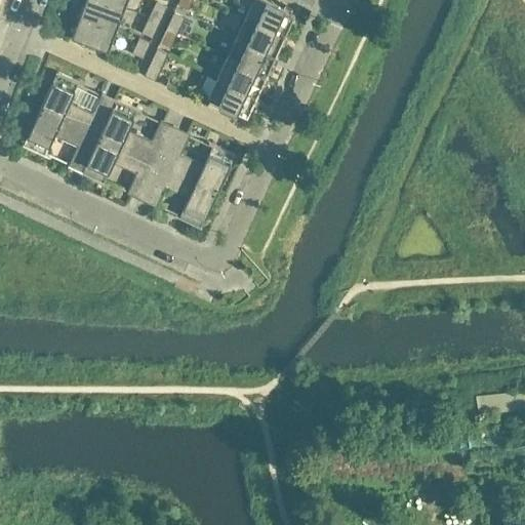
[(115,29),(123,8),(102,0),(84,0),(79,15),(115,29)]
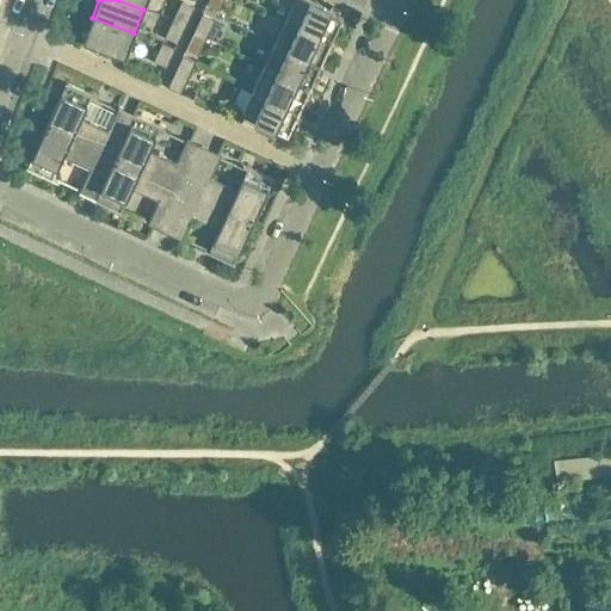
[(331,39),(343,16),(308,0),(294,0),(285,19),(331,39)]
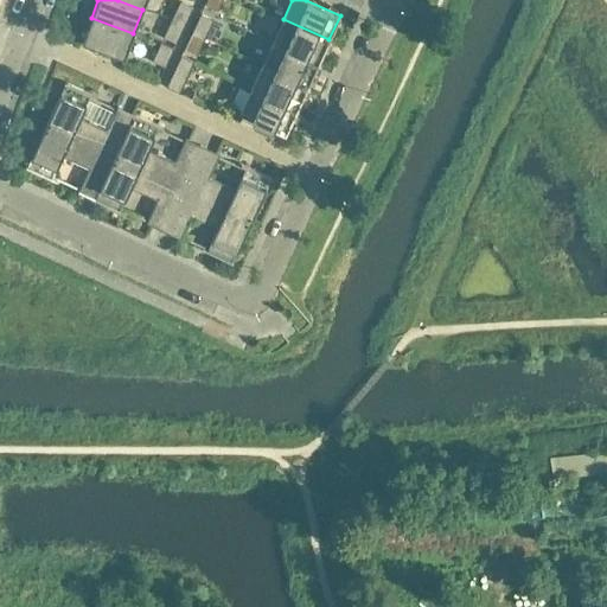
[(184,25),(192,8),(179,1),(171,19),(184,25)]
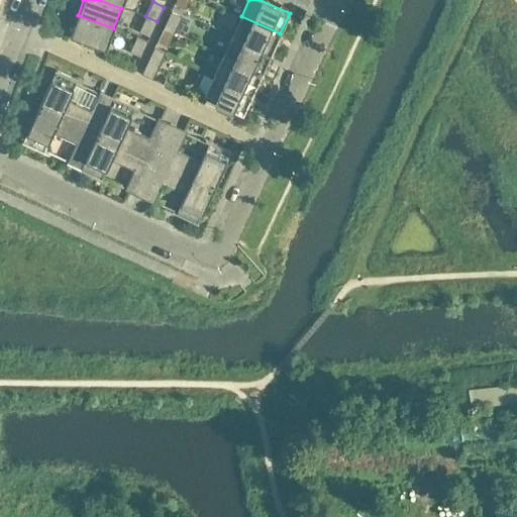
[(170,13),(163,27),(175,32),(181,18),(170,13)]
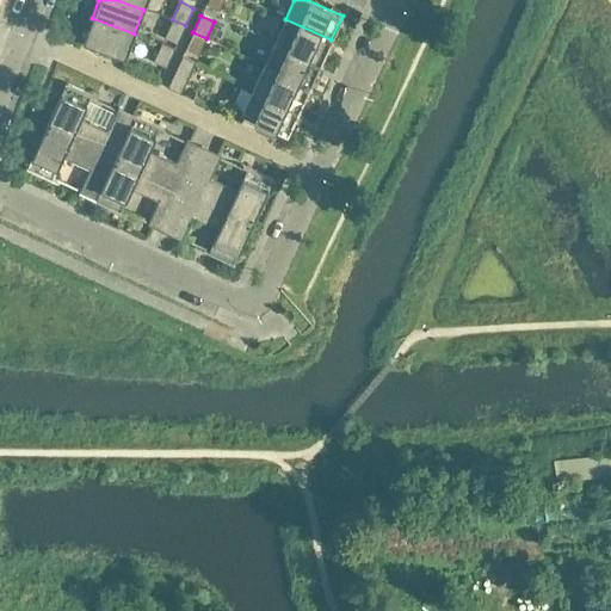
[(124,59),(134,34),(92,18),(82,42),(124,59)]
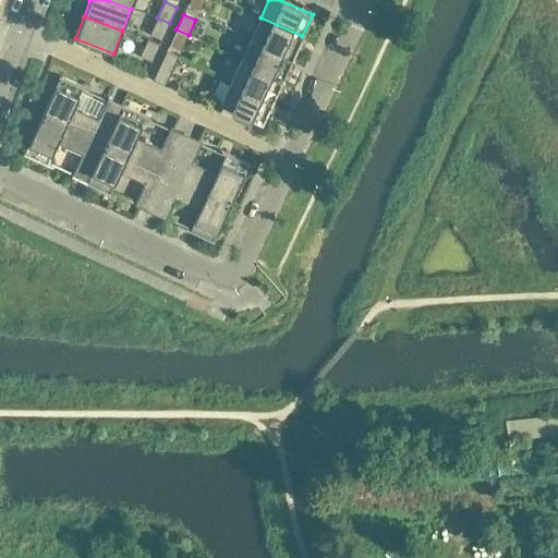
[(162,39),(169,23),(157,17),(150,33),(162,39)]
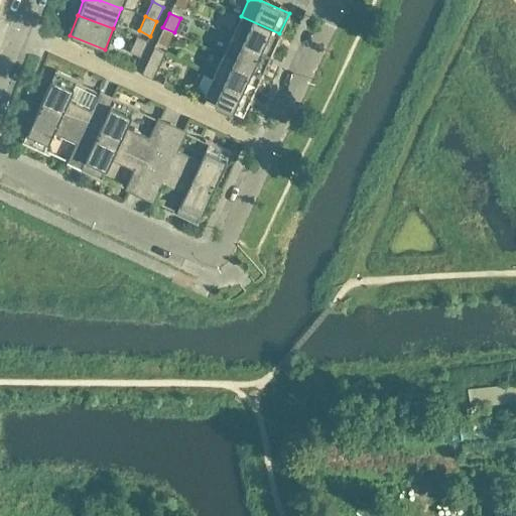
[(270,53),(279,33),(241,16),(232,35),(270,53)]
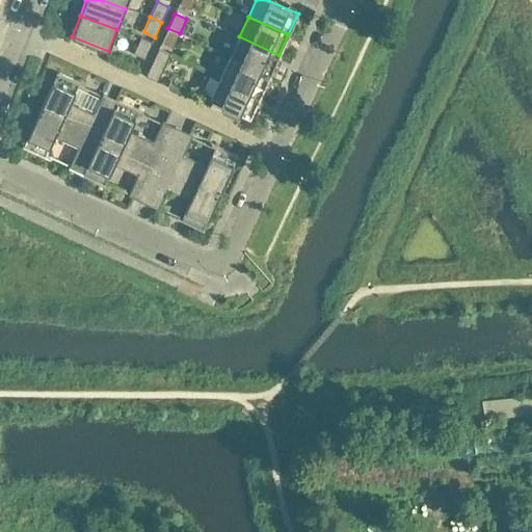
[(173,49),(180,33),(167,28),(161,44),(173,49)]
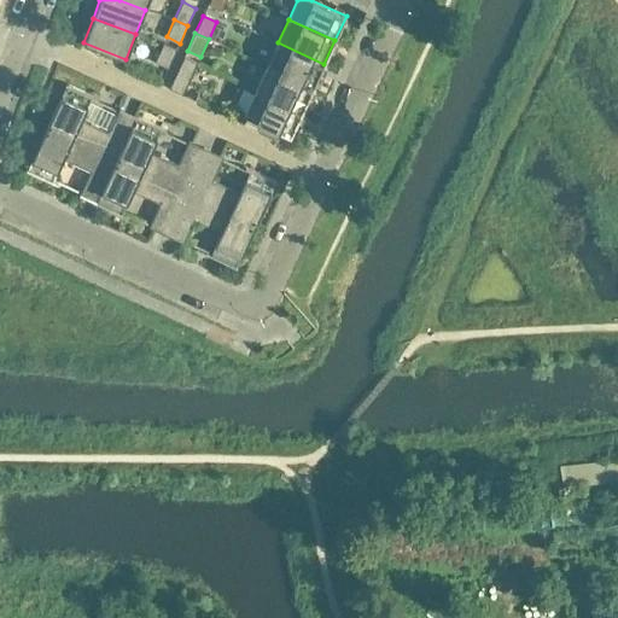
[(168,66),(176,50),(163,42),(155,60),(168,66)]
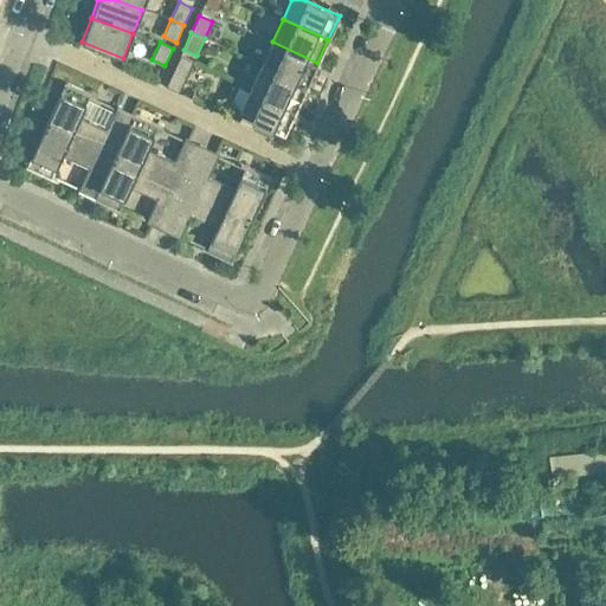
[(307,86),(317,63),(272,42),(262,65),(307,86)]
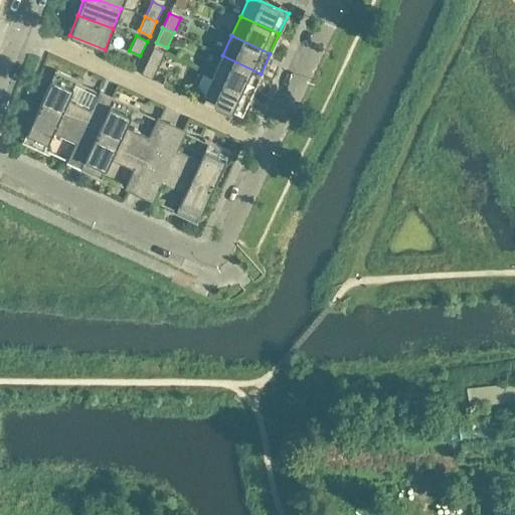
[(152,79),(164,52),(153,47),(141,74),(152,79)]
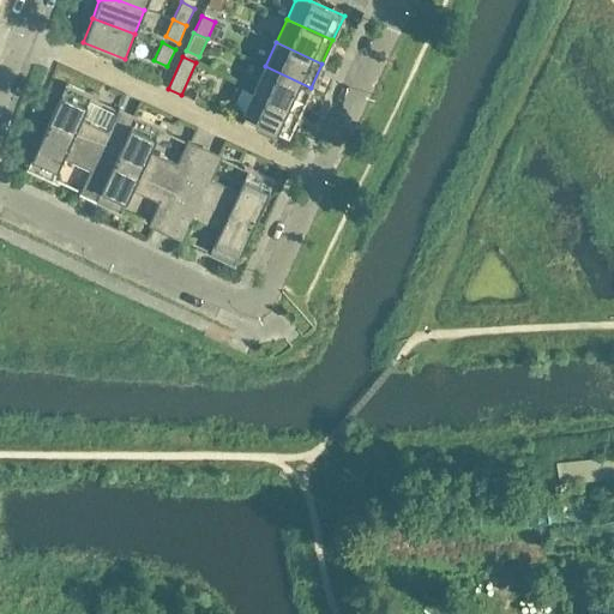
[(300,110),(311,88),(265,66),(254,90),(300,110)]
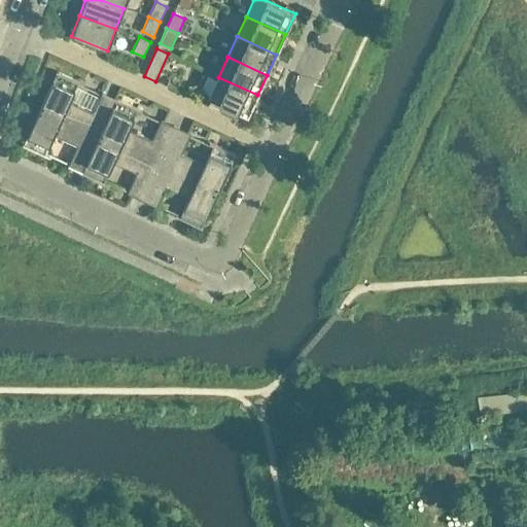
[(99,136),(116,100),(101,93),(93,112),(69,102),(78,83),(82,85),(82,84),(56,72),(39,108),(99,136)]
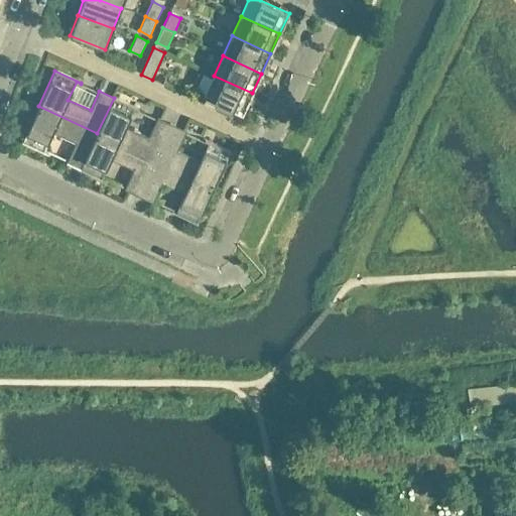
[(242,114),(252,93),(214,76),(204,96),(242,114)]
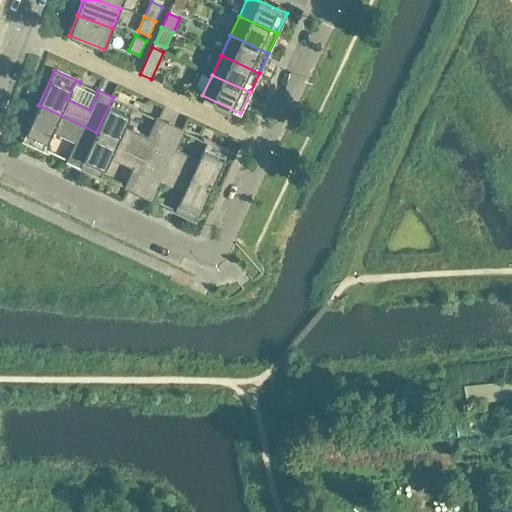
[(154,159),(171,124),(156,117),(147,136),(125,126),(133,108),(137,109),(138,108),(113,97),(96,132),(154,159)]
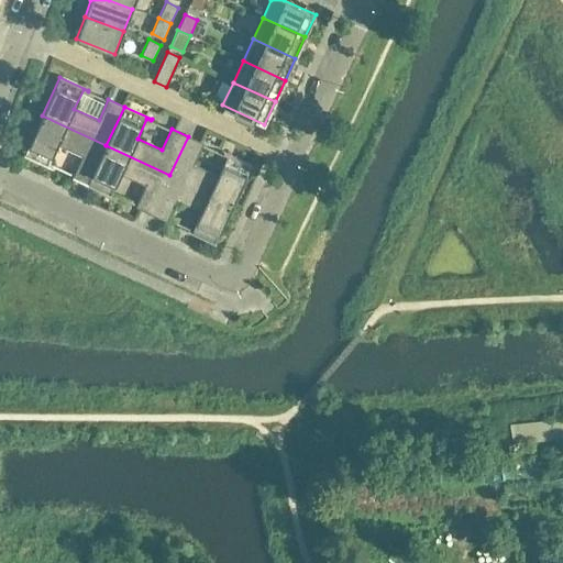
[(106,145),(42,116),(23,155),(52,168),(53,167),(48,165),(57,144),(81,156),(72,177),(88,185),(106,145)]
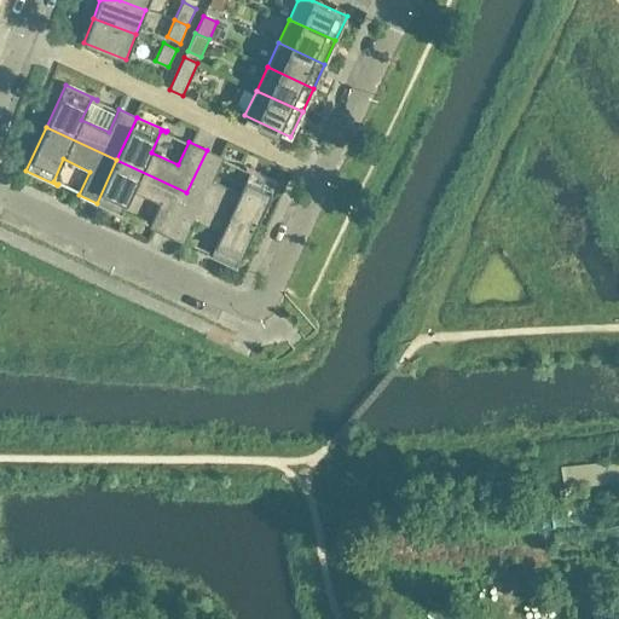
[(256,225),(277,183),(246,168),(246,169),(249,172),(239,194),(213,181),(224,157),(207,150),(186,192),(256,225)]
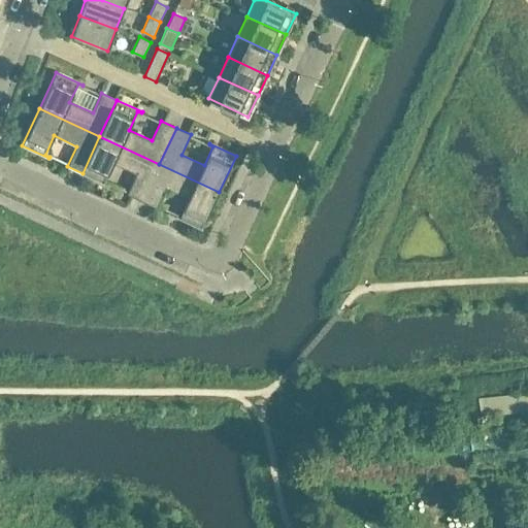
[(159,164),(99,136),(83,173),(108,185),(108,184),(104,183),(113,163),(136,173),(127,194),(142,201),(159,164)]
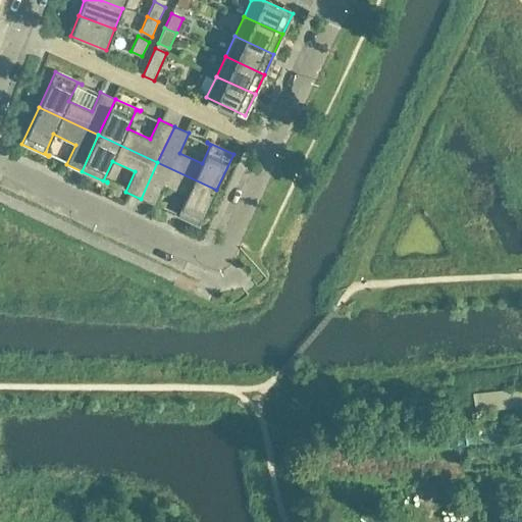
[(200,226),(216,190),(157,162),(141,199),(155,205),(164,186),(187,196),(177,215),(173,213),(173,214),(200,226)]
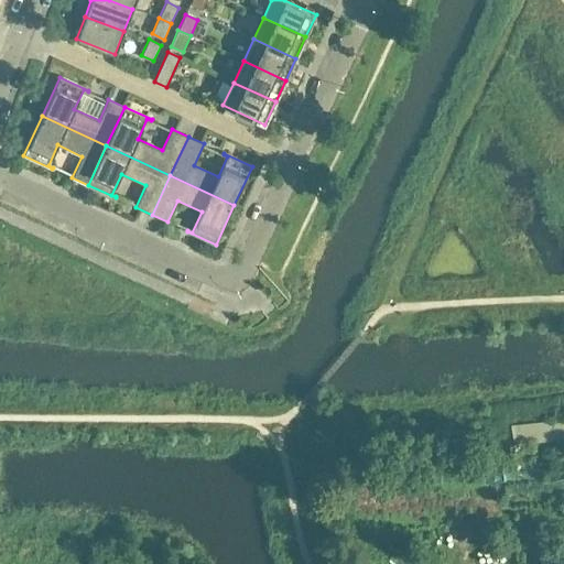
[(563,419),(510,425),(512,445),(563,440),(563,419)]
